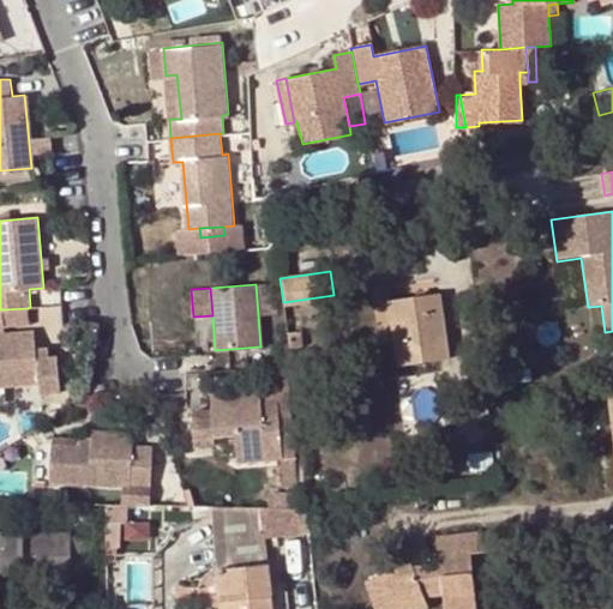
[(451,354),(442,291),(384,300),(395,362),(451,354)]
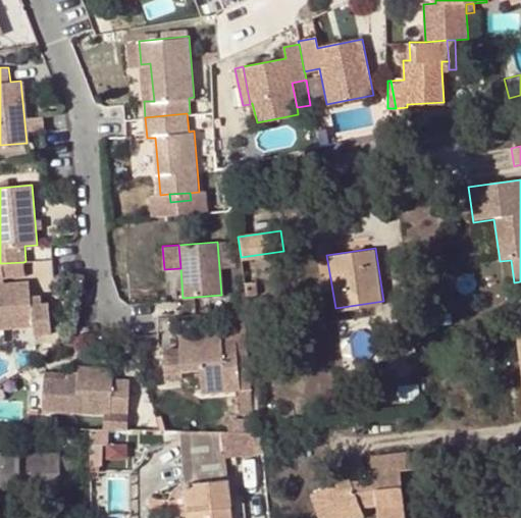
[(24,274),(23,262),(2,263),(3,276),(24,274)]
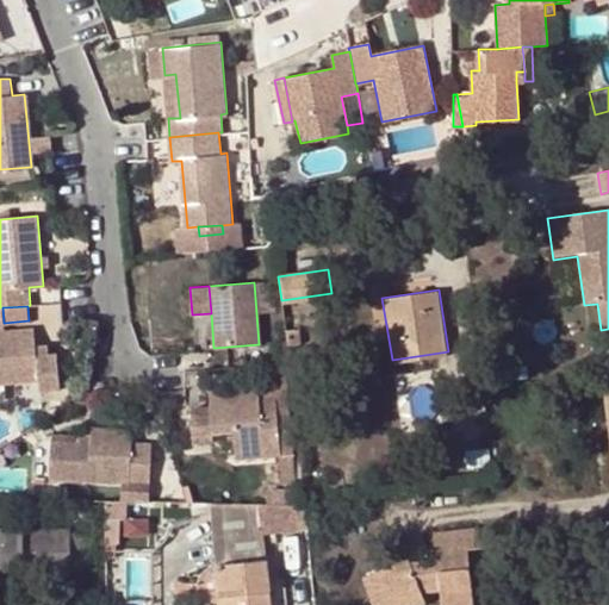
[(0,384),(39,380),(41,392),(61,390),(57,354),(37,356),(35,328),(0,331),(0,384)]
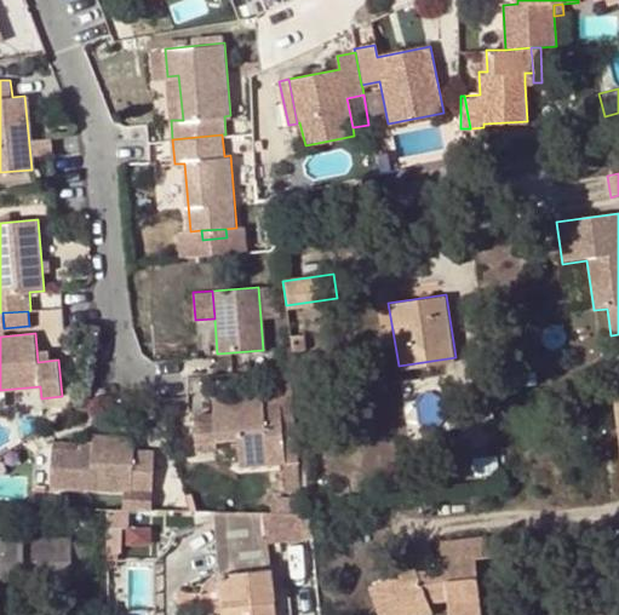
[(305,350),(304,333),(290,334),(292,351),(305,350)]
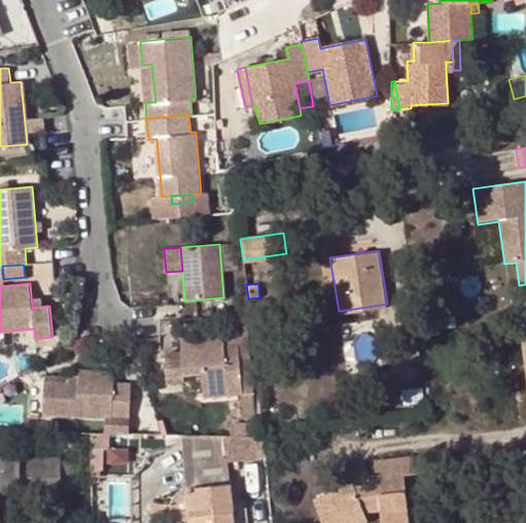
[(405,335),(407,334),(418,333),(417,330),(416,317),(402,319),(405,335)]
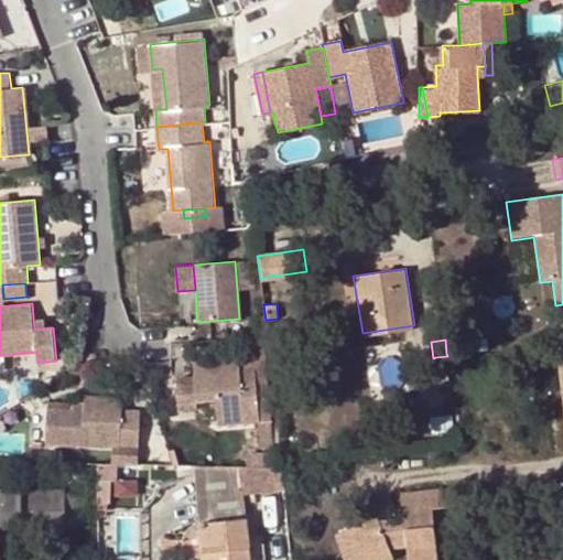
[(239,375),(238,369),(237,354),(191,358),(193,375),(173,377),(176,410),(195,408),(195,400),(214,398),(216,416),(244,413),(258,411),(253,373),(239,375)]
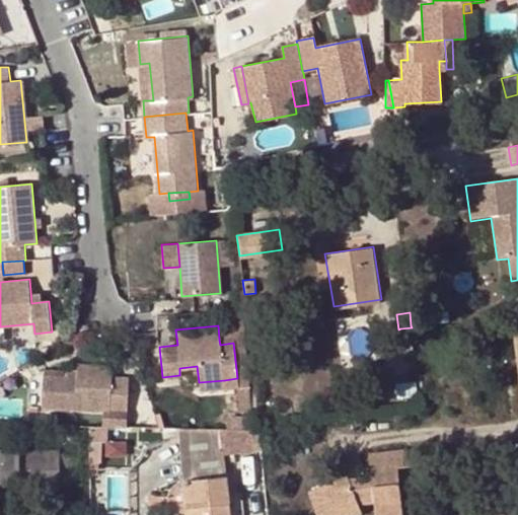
[(412,327),(400,328),(402,344),(414,343),(412,327)]
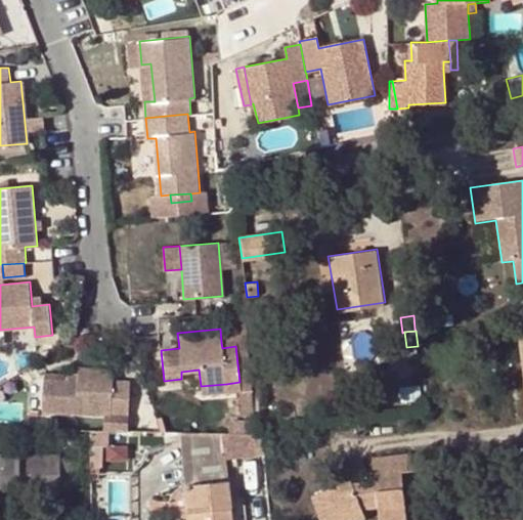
[(246,340),(235,341),(235,346),(240,382),(240,390),(250,389),(246,340)]
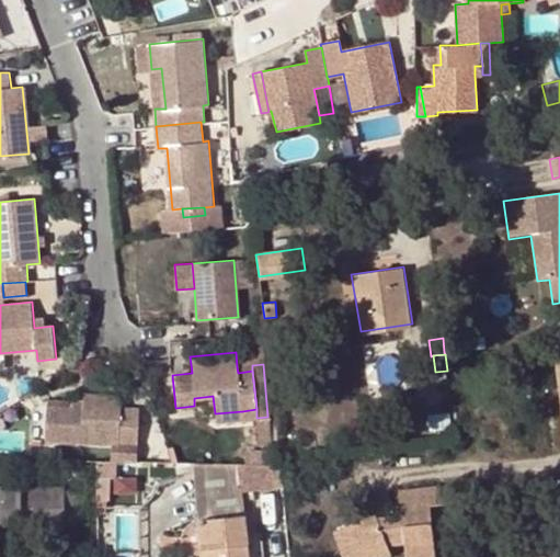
[(82,407),(47,406),(45,439),(110,443),(136,444),(137,408),(120,408),(121,396),(83,395),(82,407)]
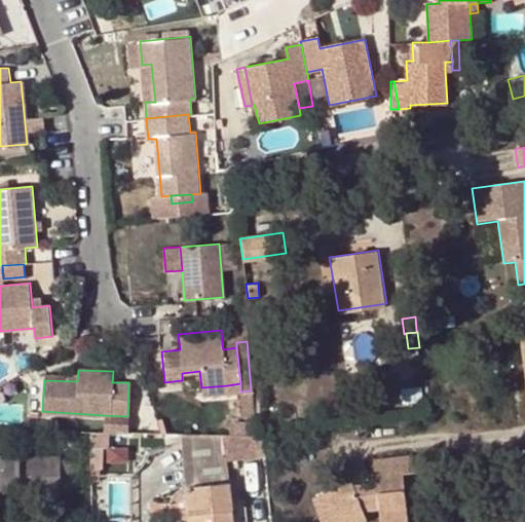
[(227,385),(201,387),(201,396),(227,393),(227,385)]
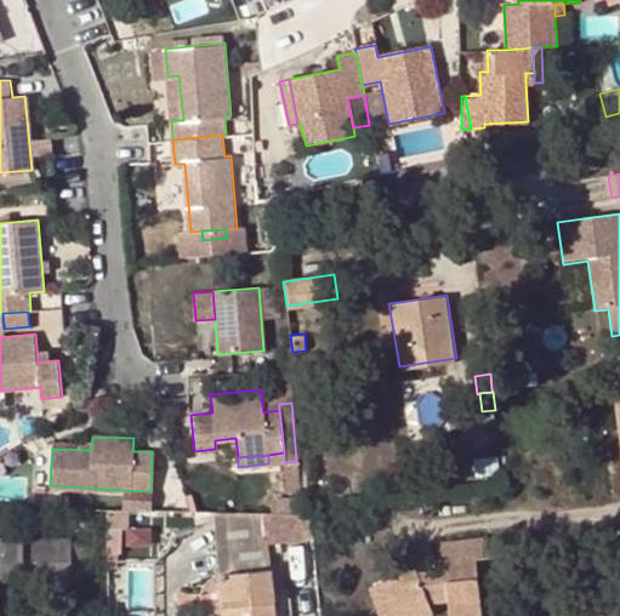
[(149,509),(151,491),(121,490),(120,508),(149,509)]
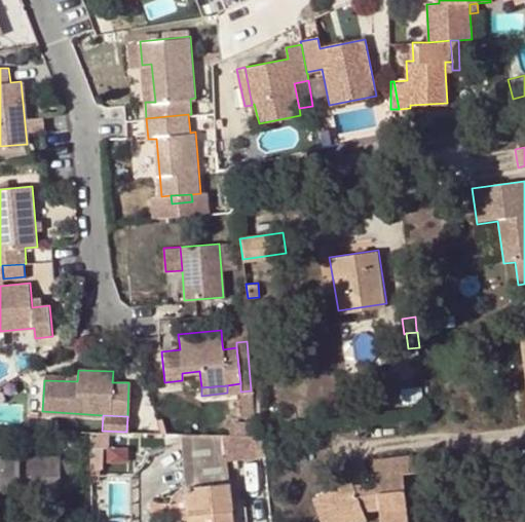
[(162,417),(157,418),(161,433),(167,433),(162,417)]
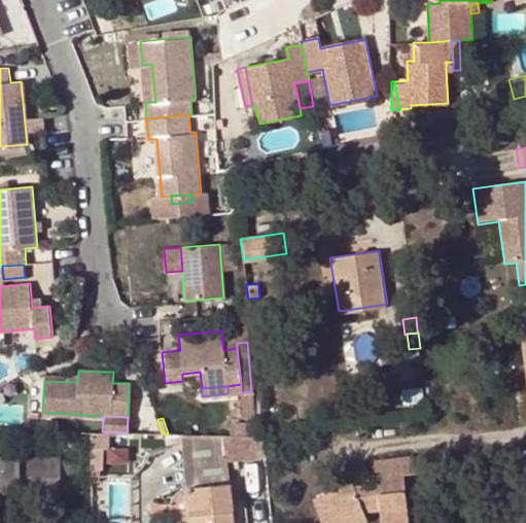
[(225,457),(254,454),(252,436),(222,434),(225,457)]
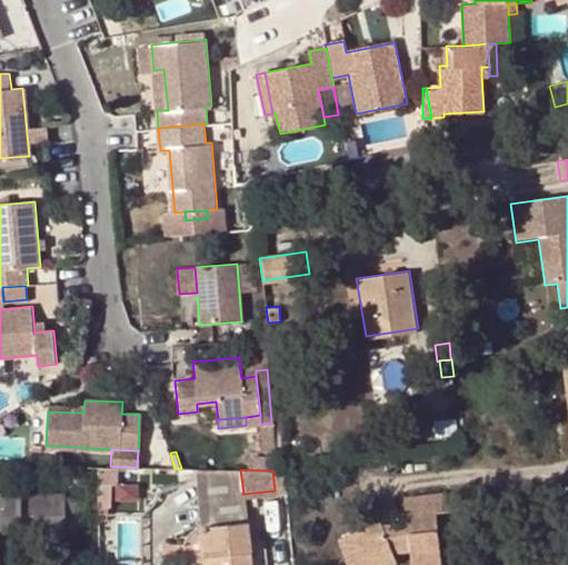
[(272,471),(275,491),(289,488),(287,471),(272,471)]
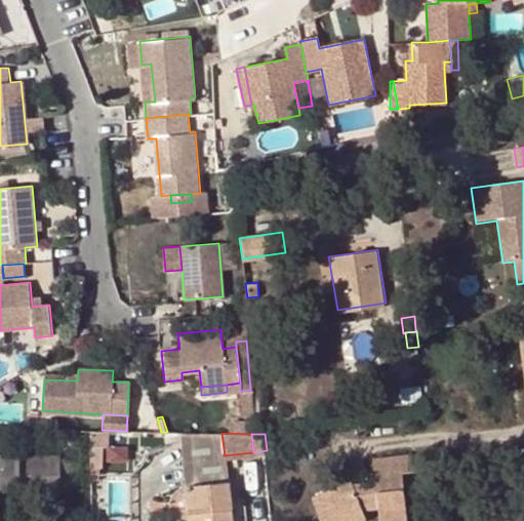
[(89,450),(90,477),(99,477),(99,471),(103,470),(102,449),(89,450)]
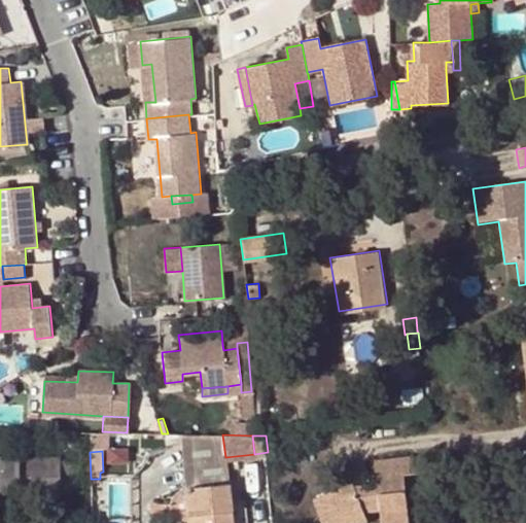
[(383,507),(385,522),(405,522),(414,522),(406,471),(416,469),(414,452),(376,457),(379,474),(371,475),(374,490),(361,492),(356,481),(315,496),(325,522),(354,522),(371,517),(369,509),(383,507)]
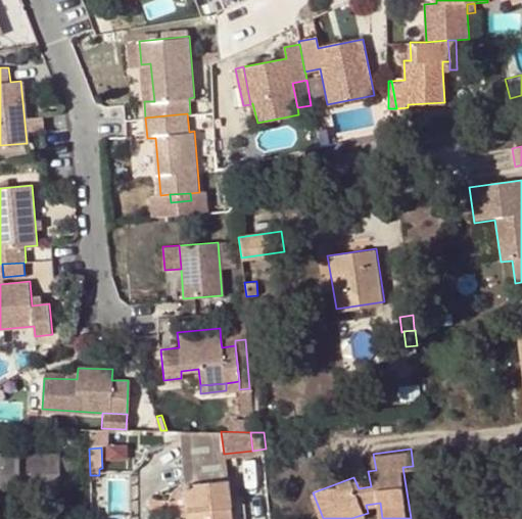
[(57,455),(57,452),(0,451),(0,491),(57,492),(57,488),(57,455)]
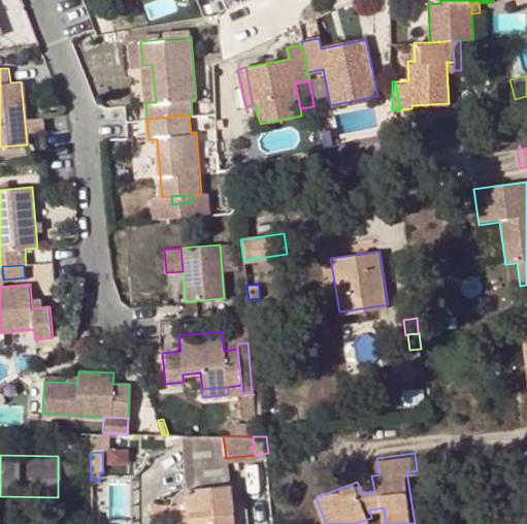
[(232,523),(226,458),(184,462),(190,523),(232,523)]
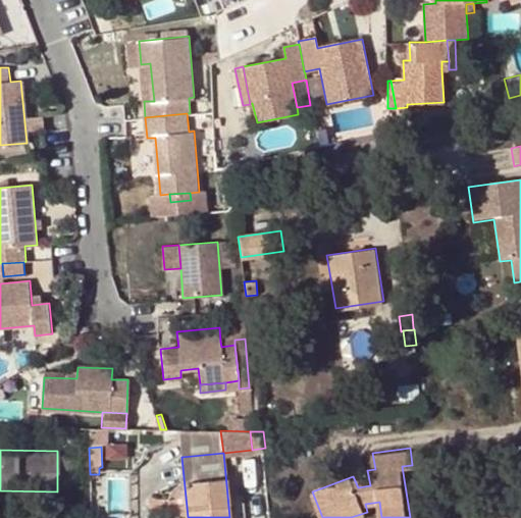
[(79,487),(79,454),(57,454),(57,487),(79,487)]
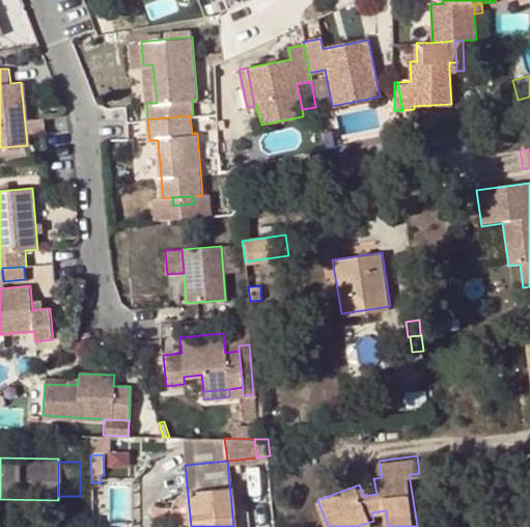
[(364,496),(377,494),(373,478),(359,484),(364,496)]
